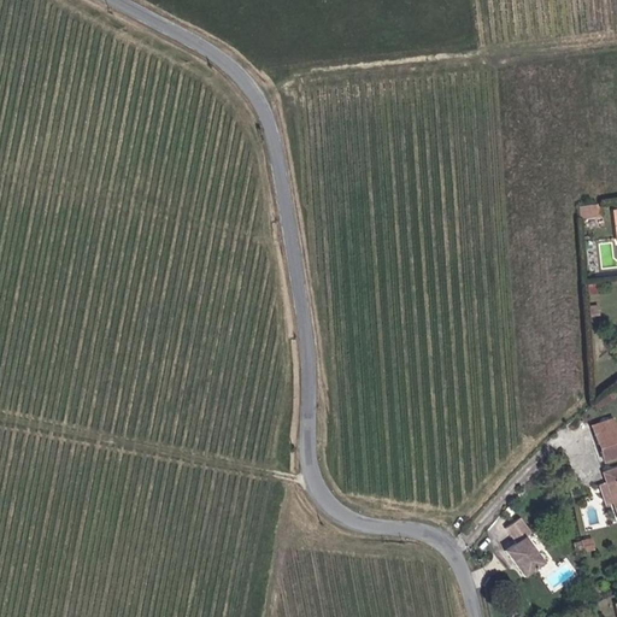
[(604,206),(581,209),(581,223),(605,218),(604,206)]
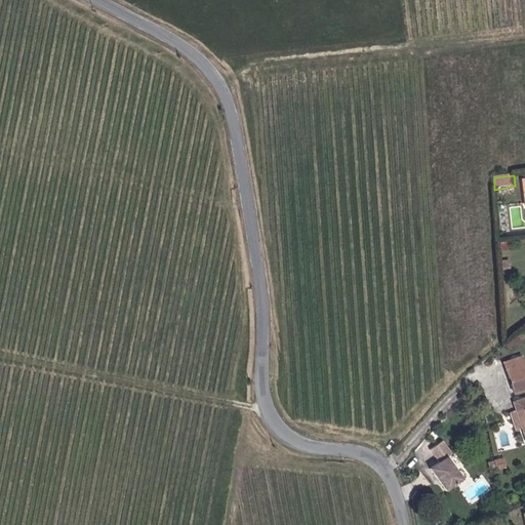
[(524,390),(524,358),(524,354),(505,362),(516,394),(524,390)]
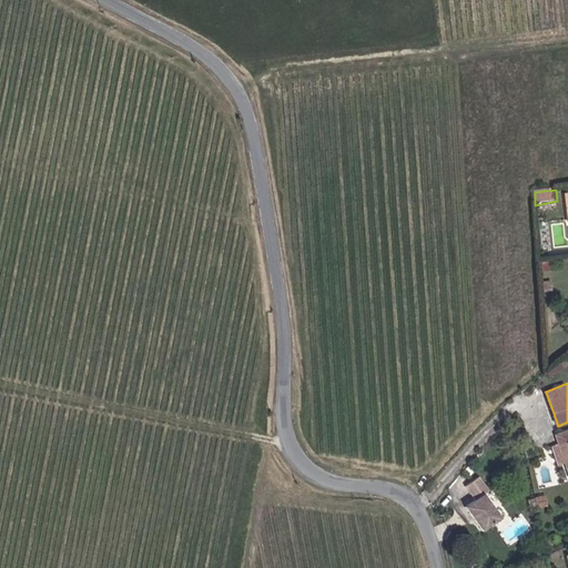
[(567,429),(557,434),(567,472),(567,429)]
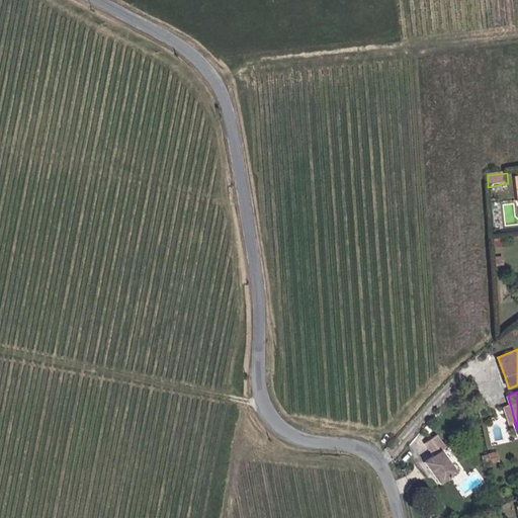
[(447,448),(439,435),(425,445),(433,457),(426,462),(443,486),(457,473),(442,451),(447,448)]
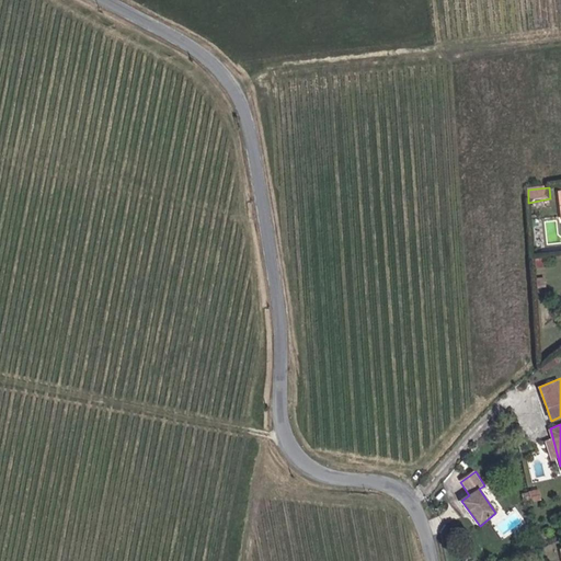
[(540,490),(530,491),(534,502),(541,500),(540,490)]
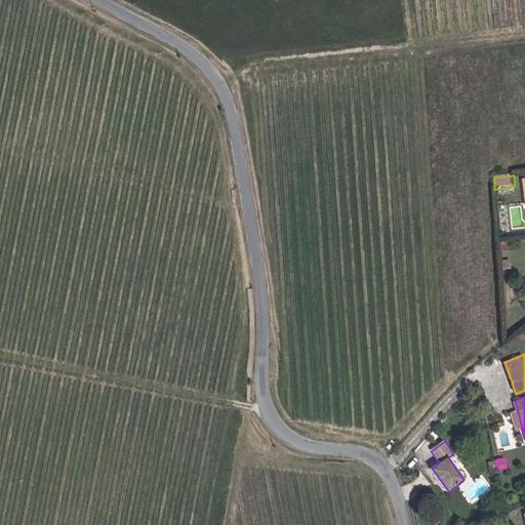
All buildings are outlined.
